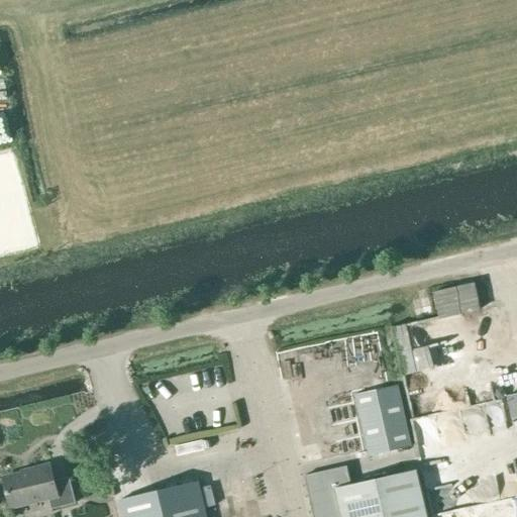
[(434,292),(440,321),(482,313),(477,284),(434,292)]
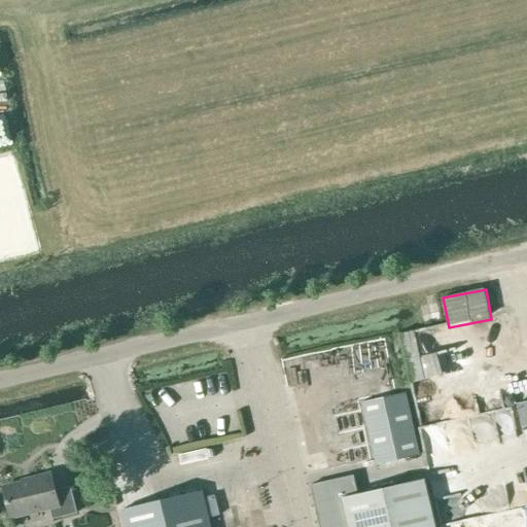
[(377,464),(418,455),(405,393),(363,402),(377,464)]
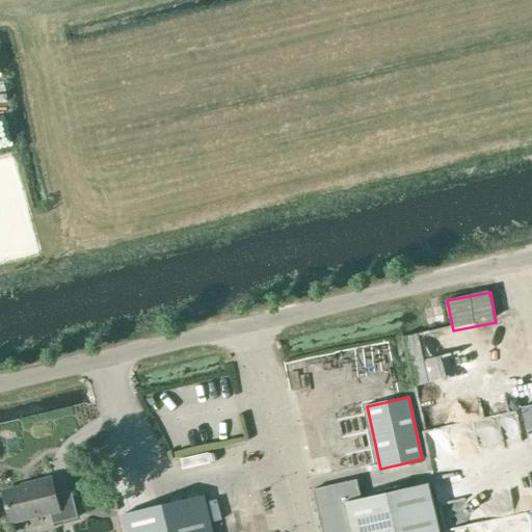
[(531,408),(502,417),(508,441),(531,434),(531,408)]
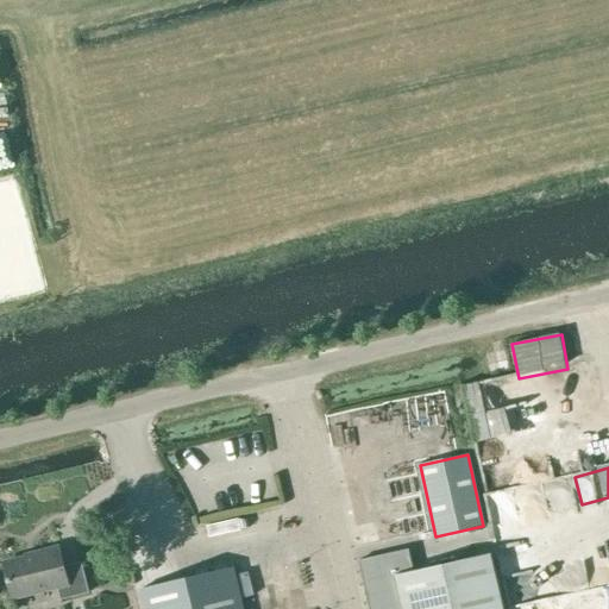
[(35,557),(5,564),(13,598),(57,588),(61,601),(89,594),(82,563),(64,567),(60,547),(33,554),(35,557)]
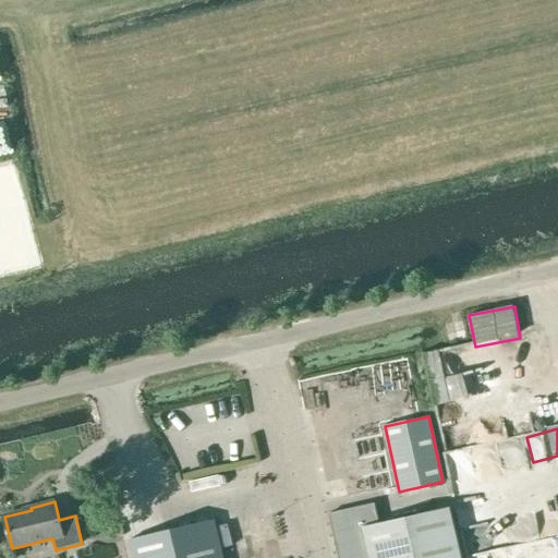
[(460,557),(449,507),(378,523),(374,504),(328,513),(337,557),(460,557)]
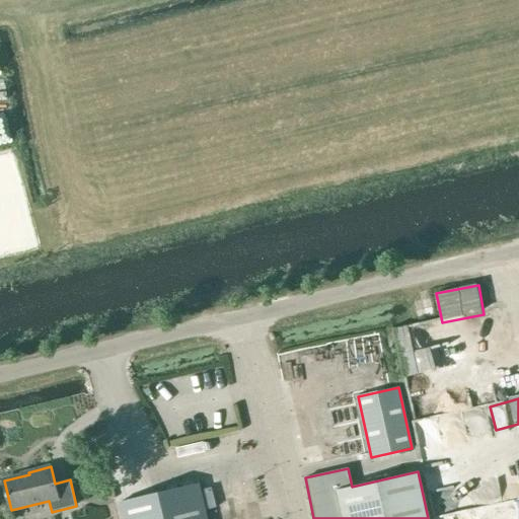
[(124,518),(207,518),(199,484),(121,503),(124,518)]
